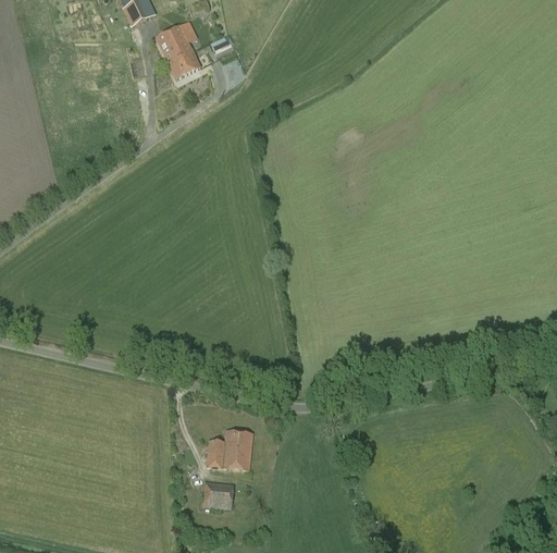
[(123,0),(126,5),(122,8),(131,26),(156,14),(149,0),(123,0)]
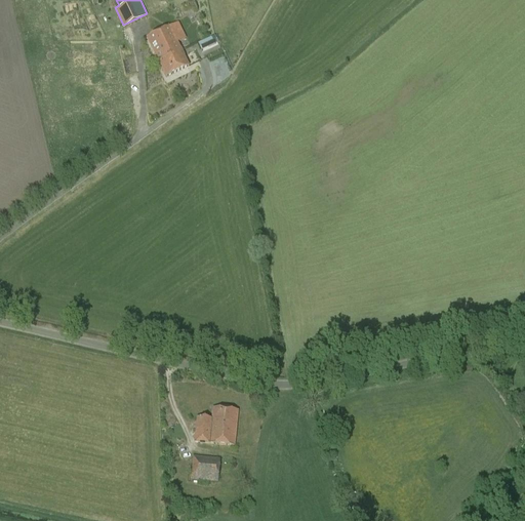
[(154,58),(157,57),(165,74),(189,63),(170,24),(147,36),(155,53),(152,54),(154,58)]
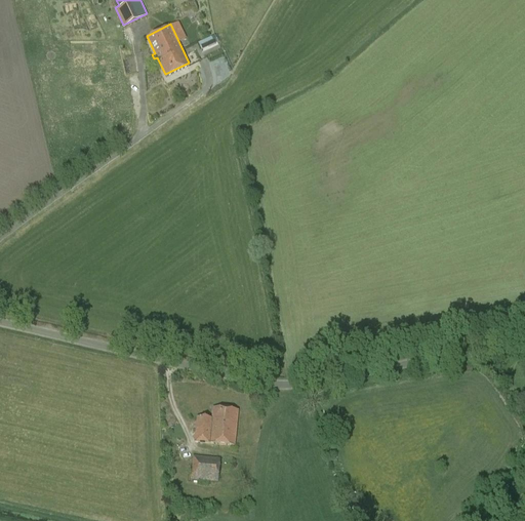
[(199,39),(202,46),(215,41),(212,33),(199,39)]
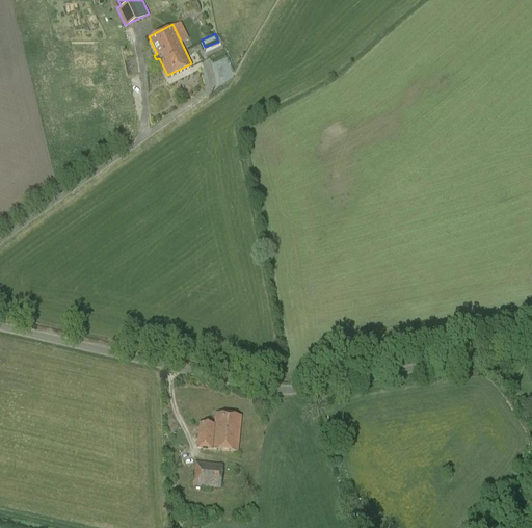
[(215,411),(214,422),(200,420),(197,444),(238,448),(241,414),(215,411)]
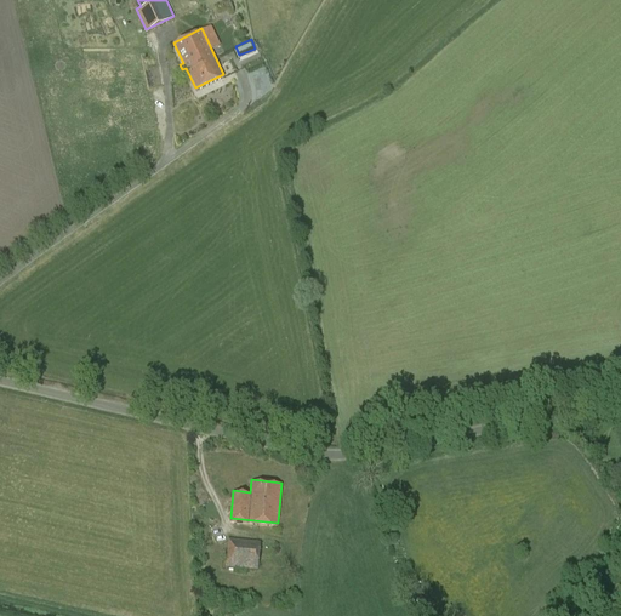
[(228,536),(224,564),(257,566),(261,539),(228,536)]
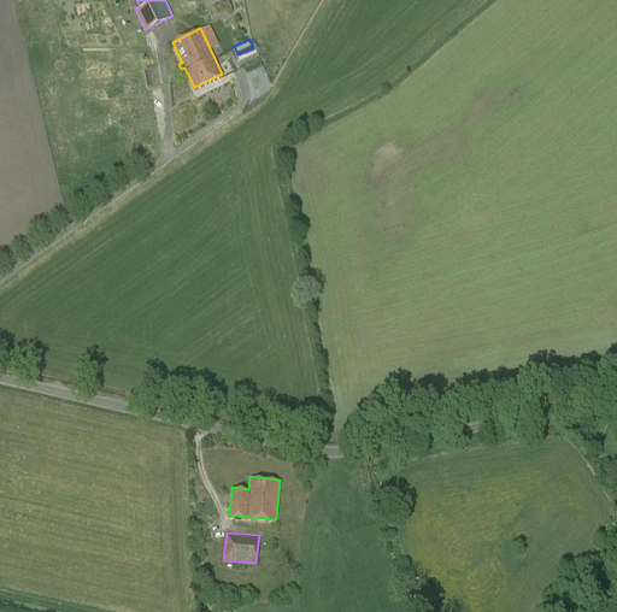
All buildings are outlined.
